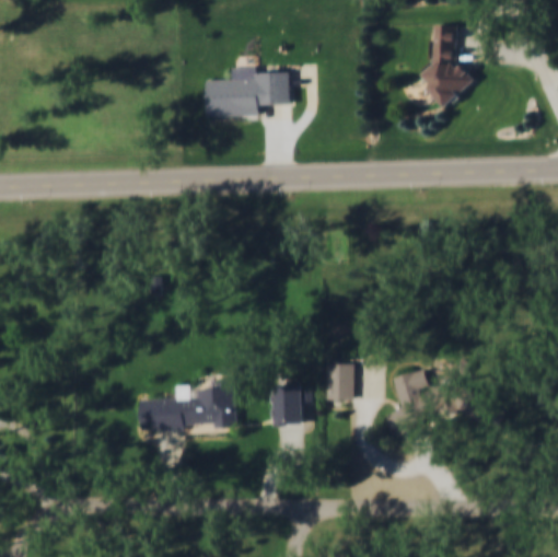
[(433,25),(457,26),(457,48),(457,61),(474,79),(444,106),(428,89),(429,81),(421,72),(432,62),(433,25)]
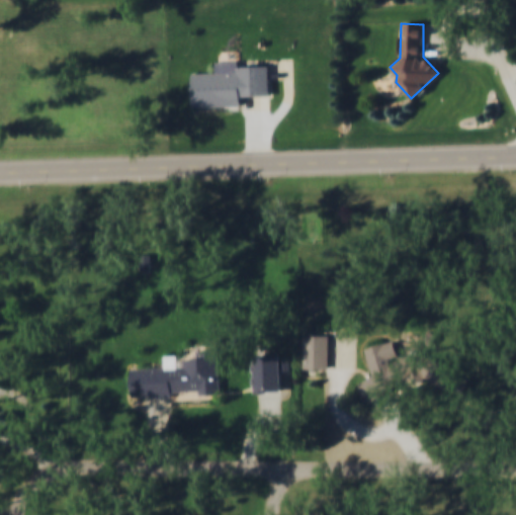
[(190,74),(236,73),(236,67),(267,66),(267,73),(268,96),(258,96),(239,96),(240,108),(191,109),(190,74)]
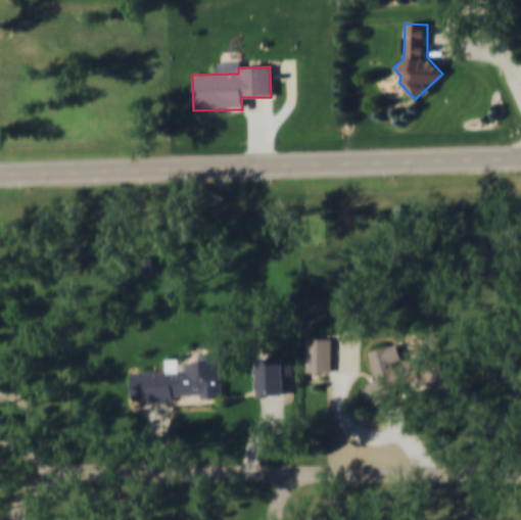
[(305,341),(330,341),(330,361),(330,374),(305,374),(305,341)]
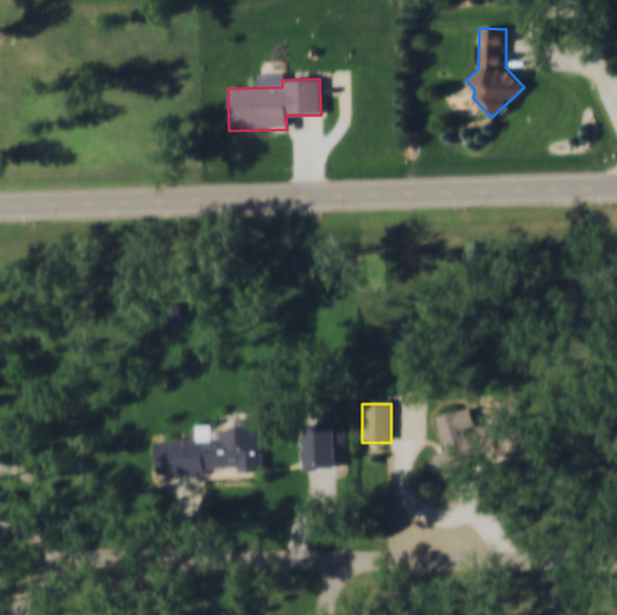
[(427,459),(445,450),(436,419),(470,410),(474,428),(463,430),(467,436),(490,422),(503,422),(557,456),(546,474),(499,447),(454,475),(442,483),(427,459)]
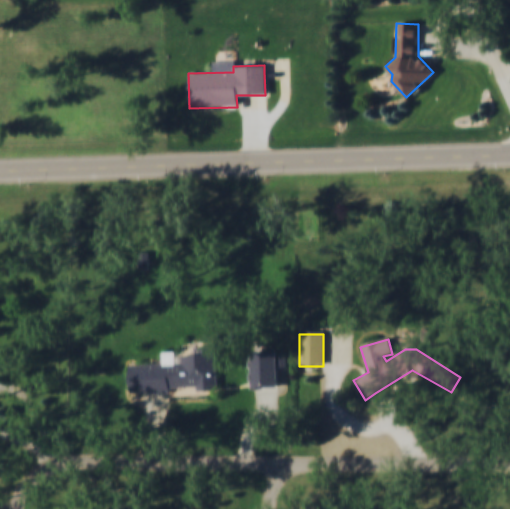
[(126,366),(181,364),(180,355),(191,355),(191,348),(215,347),(216,384),(168,386),(168,393),(157,393),(128,394),(126,366)]
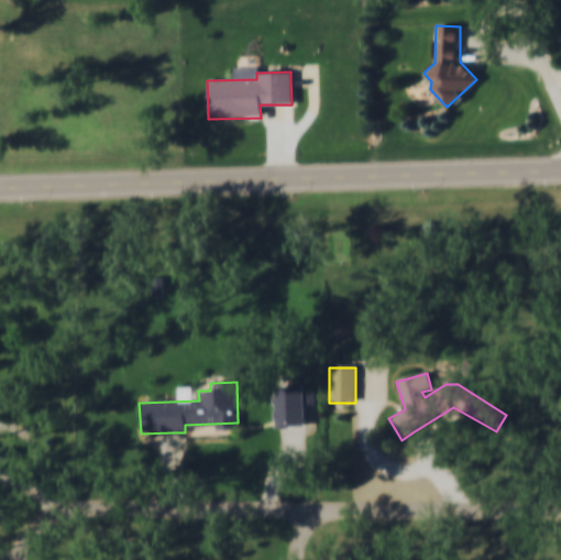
[(273,390),(303,388),(304,426),(292,426),(275,427),(273,390)]
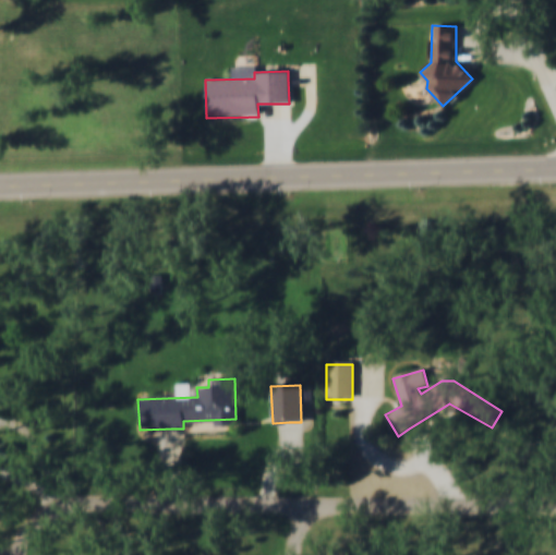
[(302,389),(311,389),(311,400),(302,400),(302,389)]
